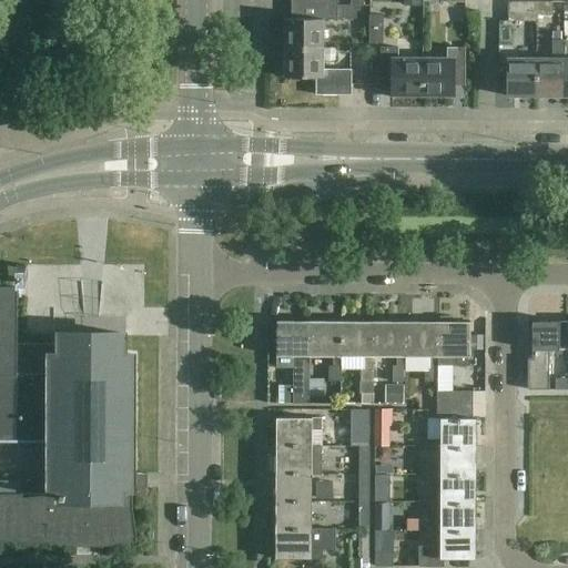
[(537,14),(537,1),(508,1),(508,14),(537,14)]
